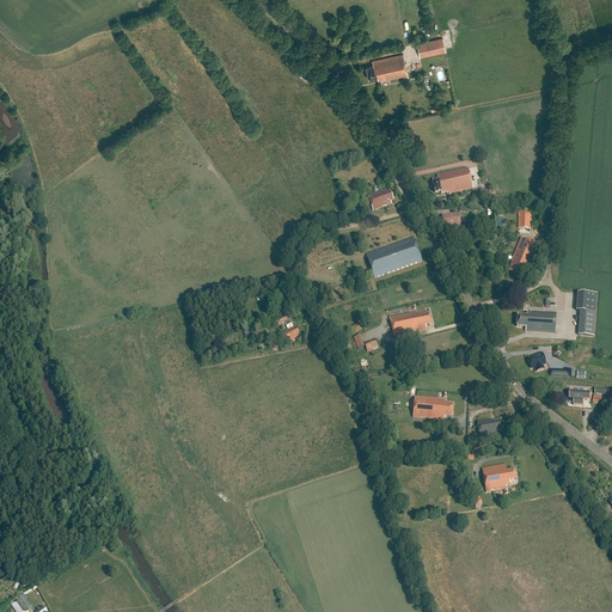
[(442,38),(417,43),(420,59),(446,53),(442,38)]
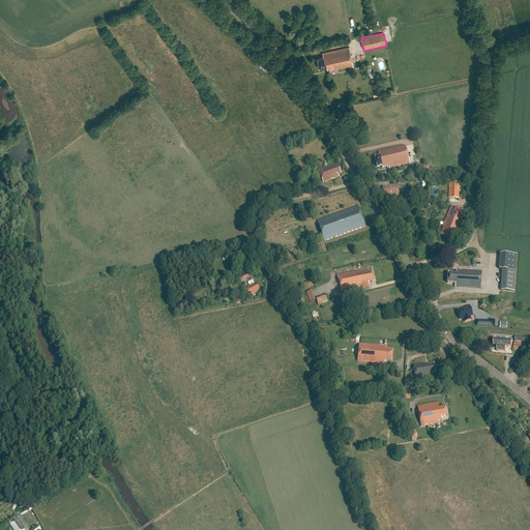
[(323,57),(317,58),(319,68),(326,67),(327,69),(330,69),(330,70),(349,66),(349,68),(353,67),(349,47),(322,53),(323,57)]
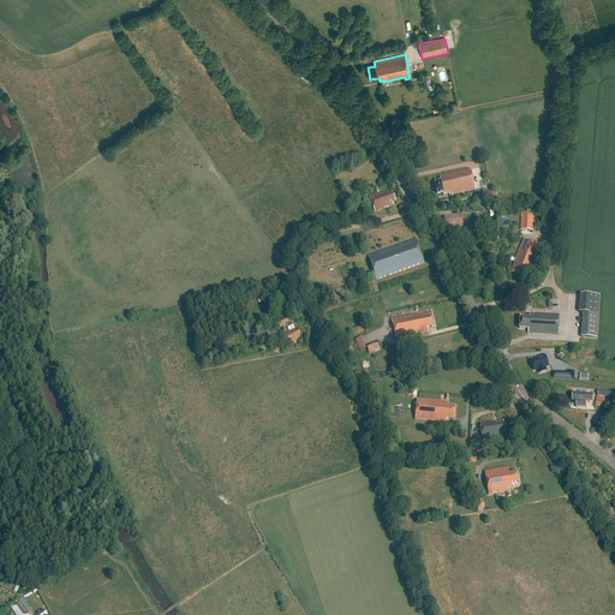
[(439,177),(440,181),(434,183),(437,195),(443,193),(443,195),(449,193),(449,195),(452,195),(452,196),(476,190),(471,169),(439,177)]
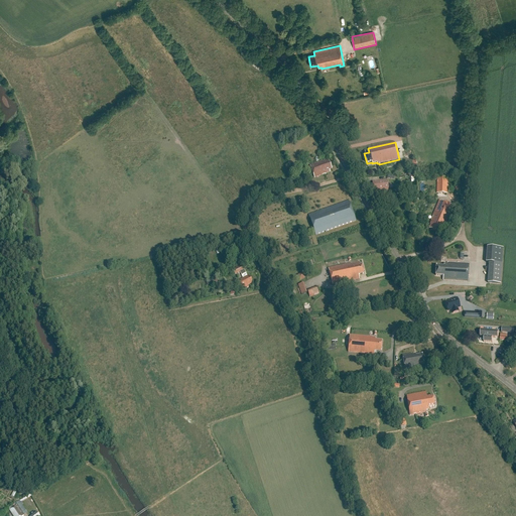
[(309,166),(310,167),(306,168),(308,175),(312,174),(314,178),(330,172),(329,169),(331,168),(328,160),(323,162),(323,161),(309,166)]
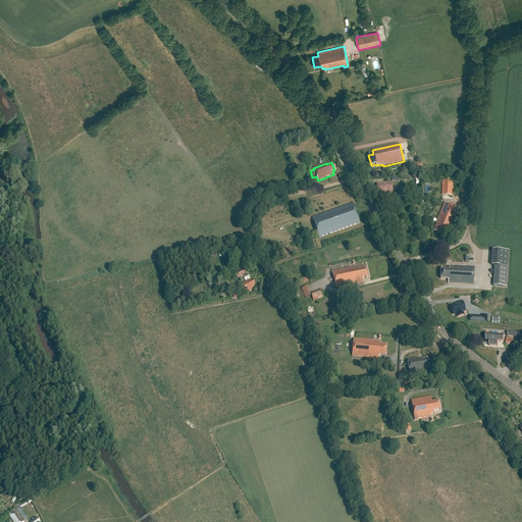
[(410,164),(412,172),(422,170),(420,162),(410,164)]
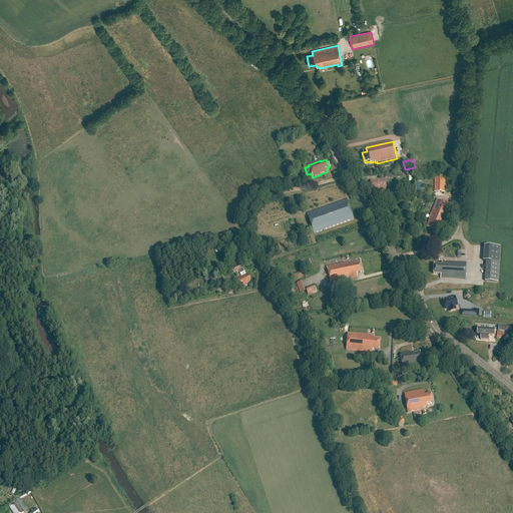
[(304,175),(295,177),(296,183),(306,180),(304,175)]
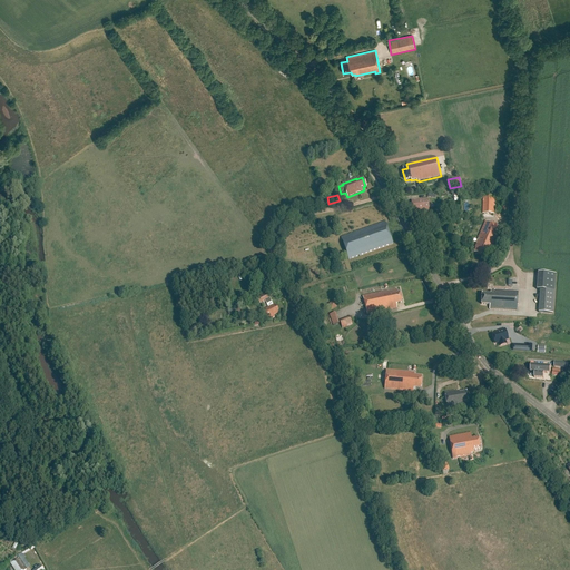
[(495,196),(483,196),(483,214),(494,214),(495,196)]
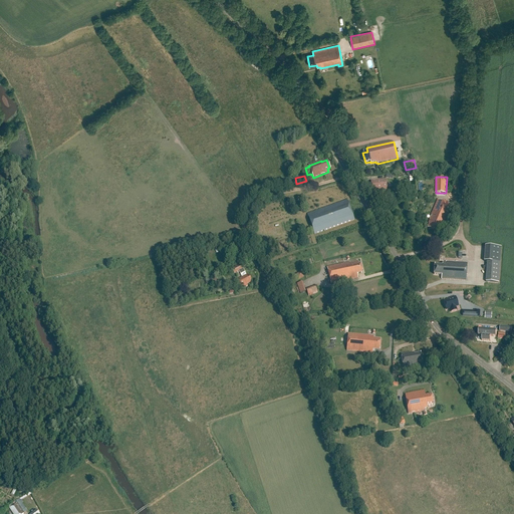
[(387,179),(370,181),(371,189),(374,189),(374,192),(388,190),(387,179)]
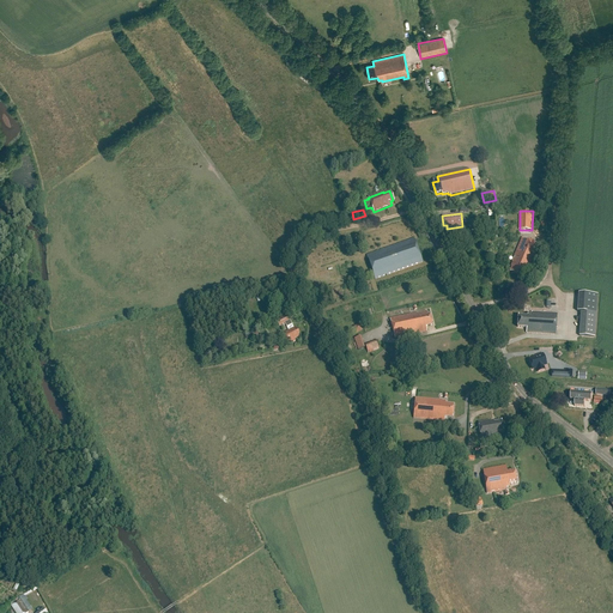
[(414,238),(366,255),(375,280),(423,263),(414,238)]
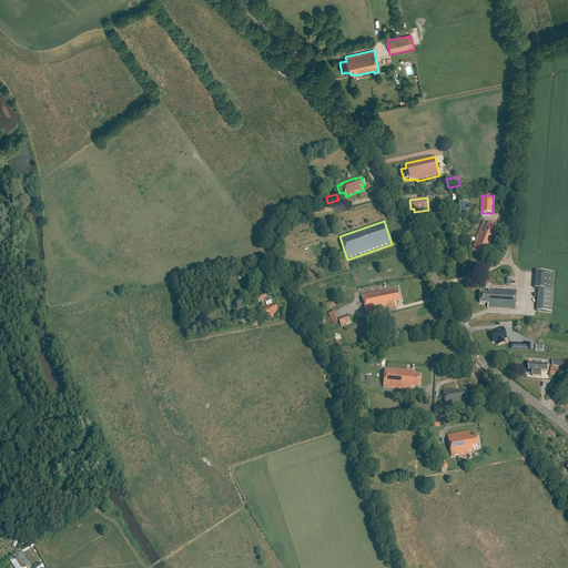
[(475,243),(476,243),(474,247),(475,249),(473,252),(482,256),(484,253),(488,255),(500,229),(484,221),(475,243)]
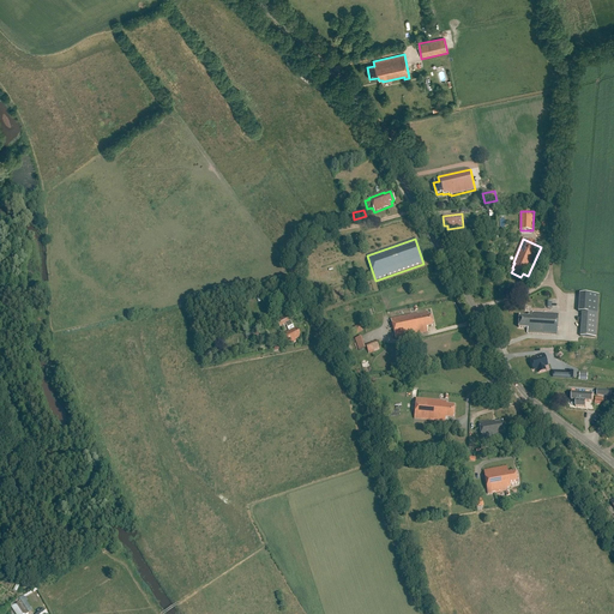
[(579,294),(579,313),(583,313),(597,314),(599,295),(579,294)]
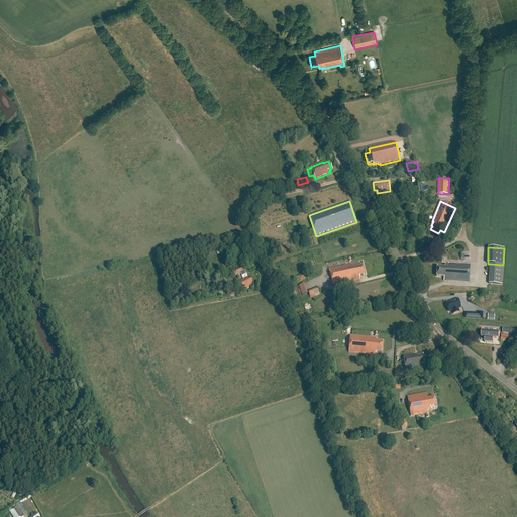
[(351,265),(329,270),(333,286),(360,280),(359,276),(366,274),(363,265),(362,266),(360,263),(352,265),(351,265)]
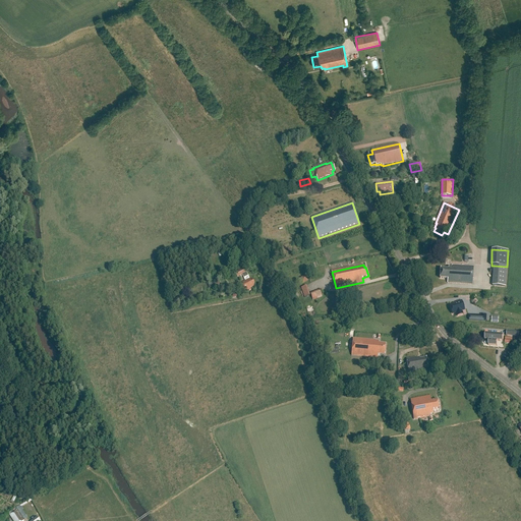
[(448,279),(447,283),(472,284),(473,267),(452,266),(452,267),(448,267),(448,270),(441,269),(440,279),(448,279)]
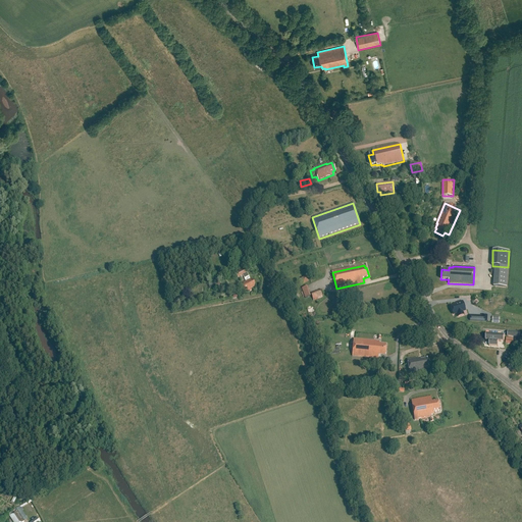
[(493,281),(493,286),(506,288),(508,267),(496,266),(493,281)]
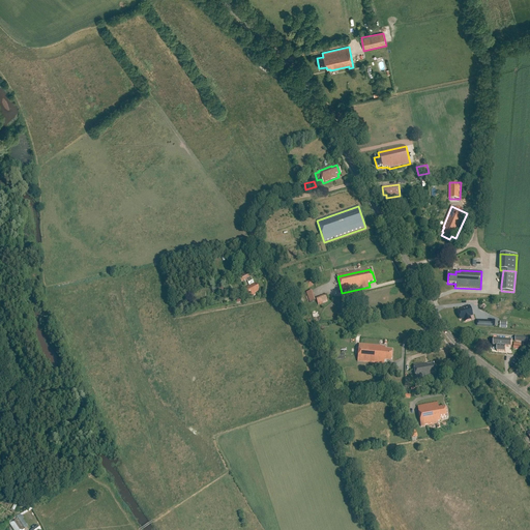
[(248,272),(239,277),(242,283),(252,277),(248,272)]
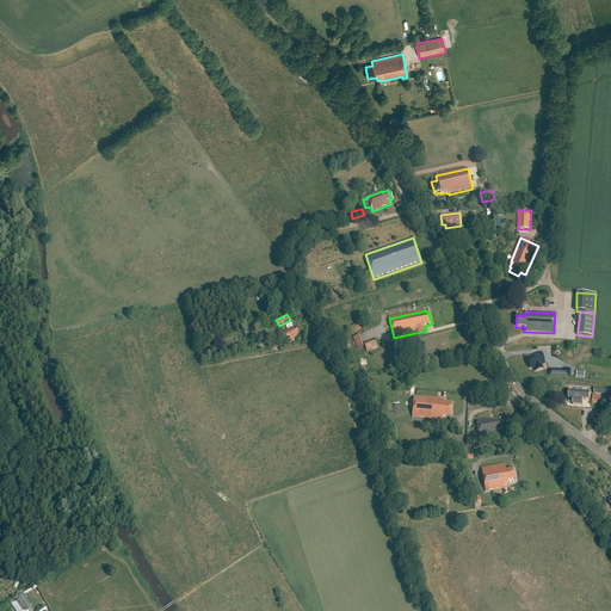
[(358,323),(350,327),(352,333),(362,329),(358,323)]
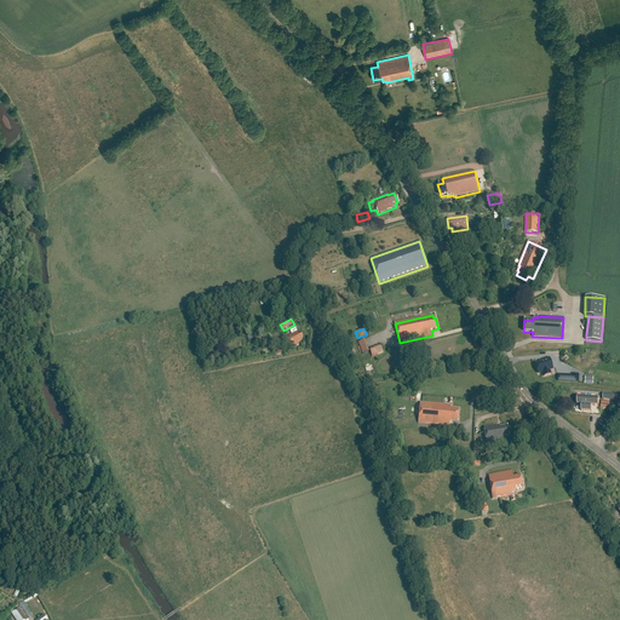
[(286,338),(291,346),(292,349),(299,345),(298,343),(300,342),(302,340),(300,339),(302,338),(299,332),(286,338)]
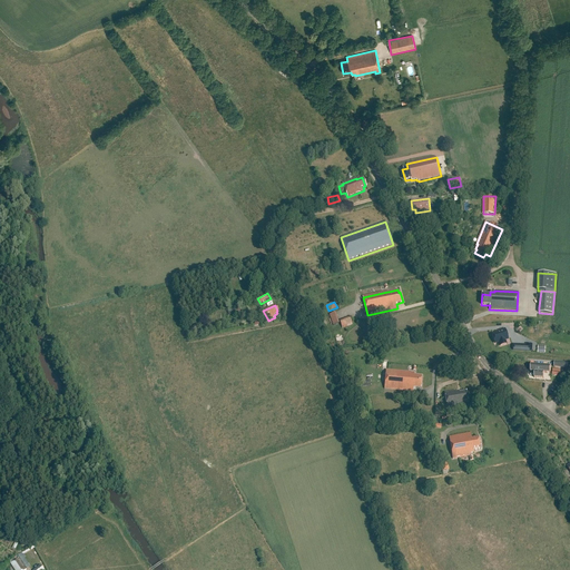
[(330,315),(333,326),(340,324),(335,313),(330,315)]
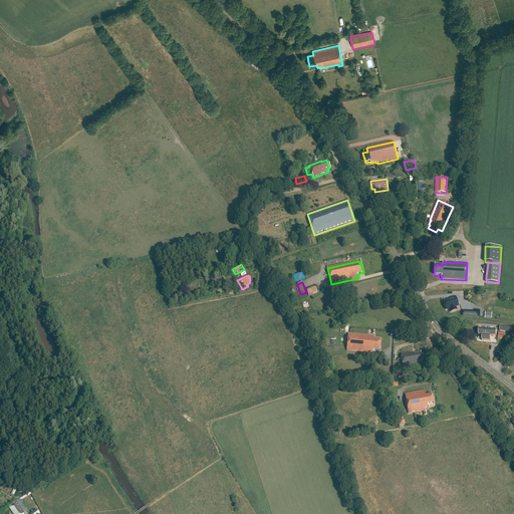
[(318,294),(316,287),(306,291),(308,297),(318,294)]
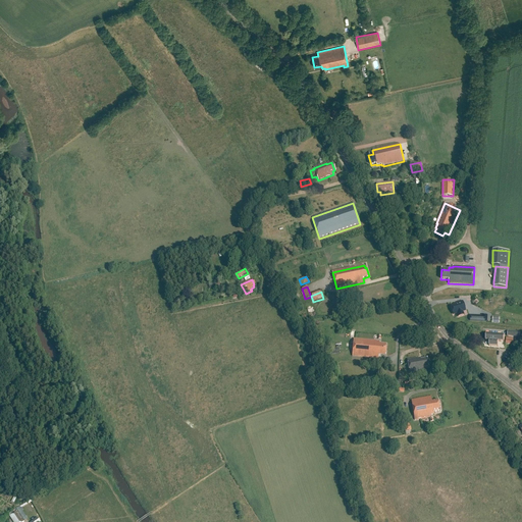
[(458,304),(451,306),(453,314),(457,313),(458,316),(463,314),(462,312),(465,311),(462,302),(457,303),(458,304)]
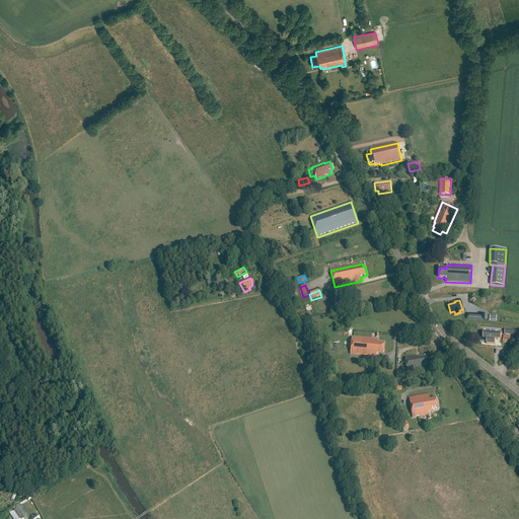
[(487,339),(487,345),(495,345),(496,340),(501,340),(502,335),(484,332),(483,339),(487,339)]
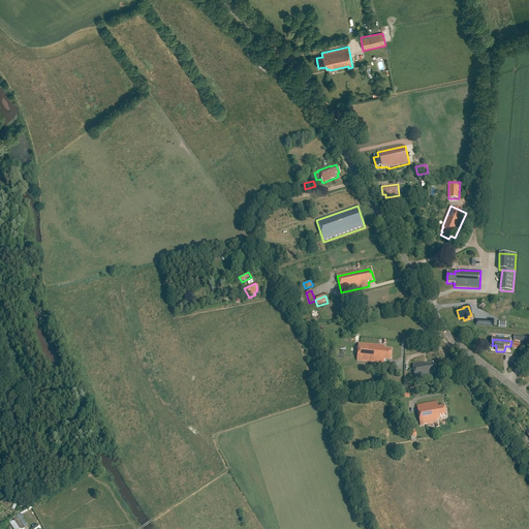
[(385,349),(385,347),(381,346),(381,345),(358,343),(356,362),(383,364),(384,361),(391,361),(392,349),(385,349)]
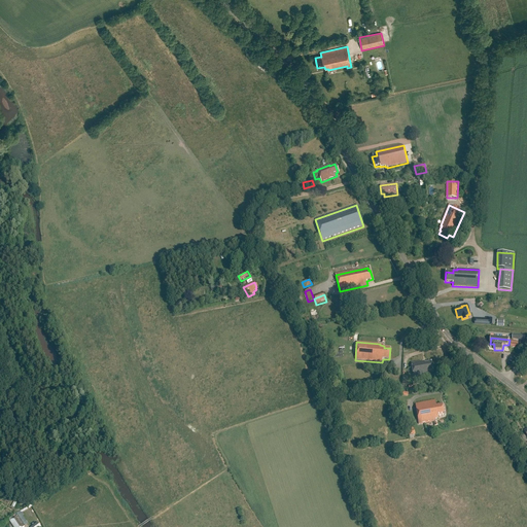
[(420,361),(411,363),(413,377),(427,375),(427,372),(432,371),(431,362),(424,363),(423,362),(420,362),(420,361)]
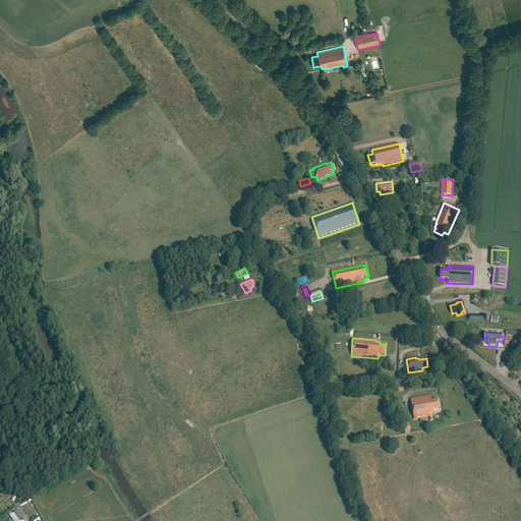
[(429,397),(410,400),(414,420),(429,417),(428,416),(430,416),(430,414),(432,414),(432,412),(439,411),(438,400),(430,401),(429,397)]
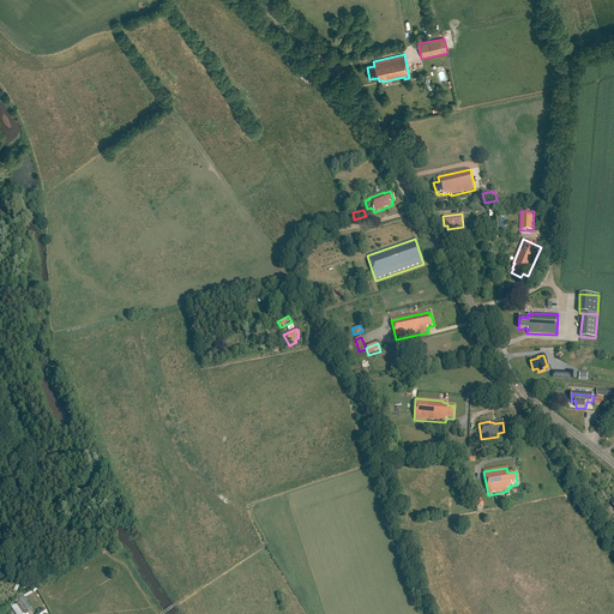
[(20,601),(11,608),(14,613),(28,613),(29,613),(20,601)]
